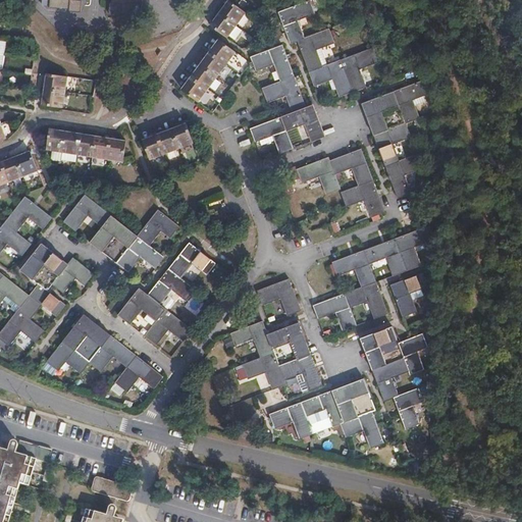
[(49,0),(49,8),(68,10),(69,11),(80,12),(81,11),(81,10),(82,1),(80,0),(111,0),(111,2),(110,4),(108,12),(109,14),(120,15),(121,14),(141,16),(142,0),(49,0)]
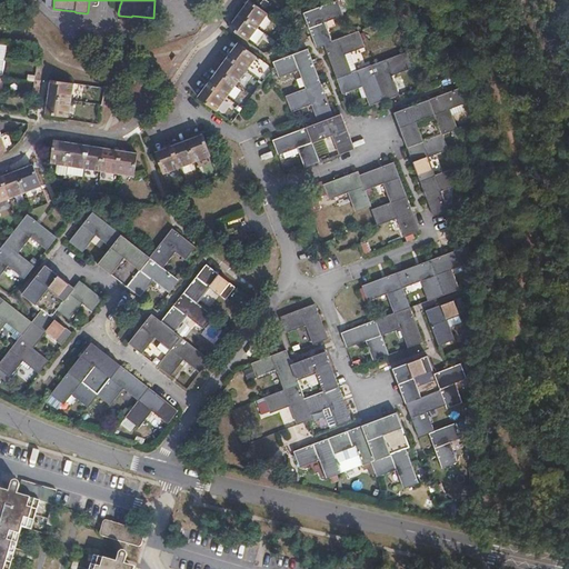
[(250,0),(249,0),(239,15),(258,28),(268,13),(250,0)]
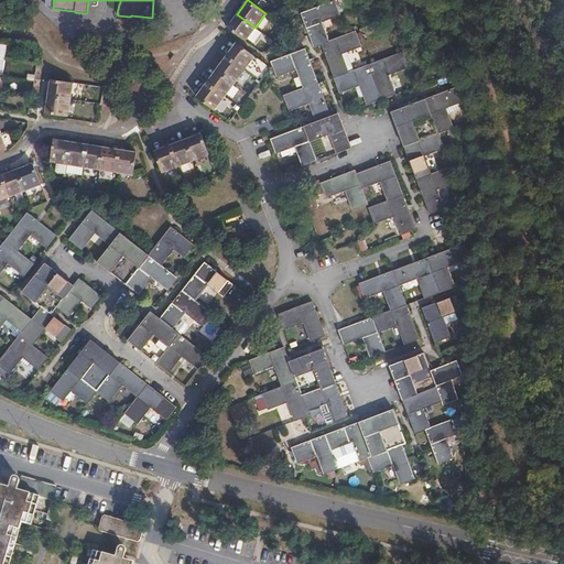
[(314,47),(322,45),(329,42),(322,22),(340,15),(338,10),(336,3),(335,0),(301,13),(314,47)]
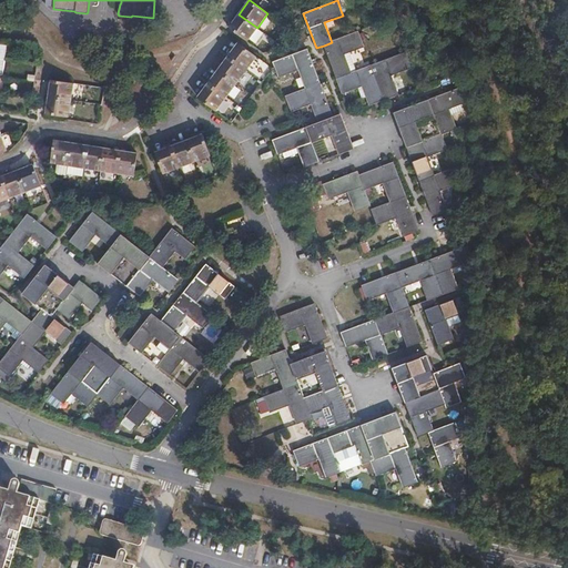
[(257,28),(239,14),(229,28),(247,41),(249,38),(256,28),(257,28)]
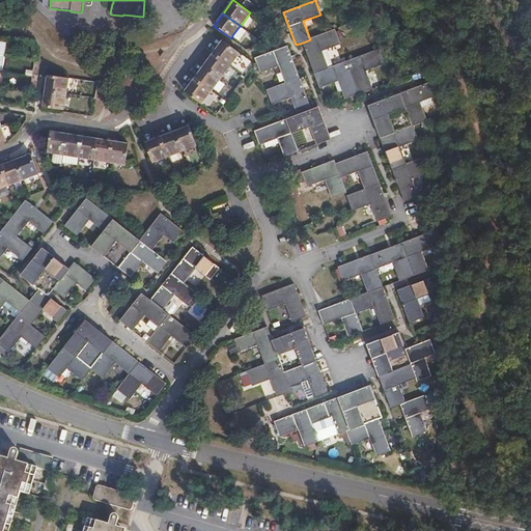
[(240,26),(232,35),(240,40),(247,31),(240,26)]
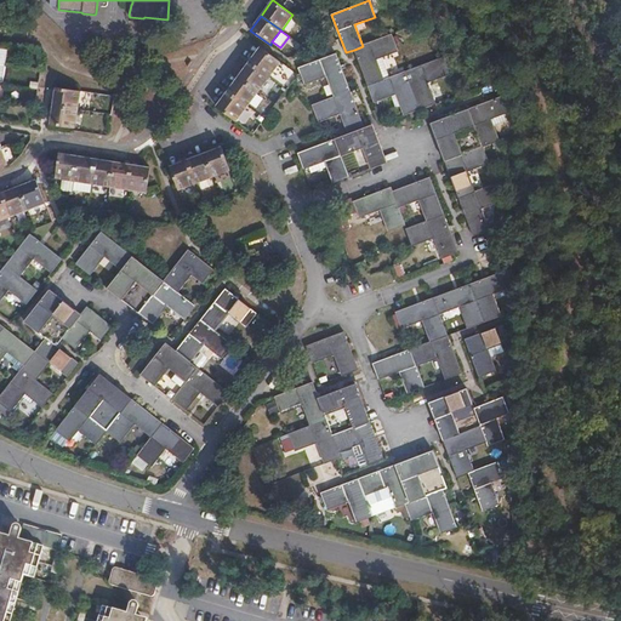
[(363,46),(354,50),(369,87),(385,81),(377,60),(398,52),(394,44),(393,38),(392,35),(363,46)]
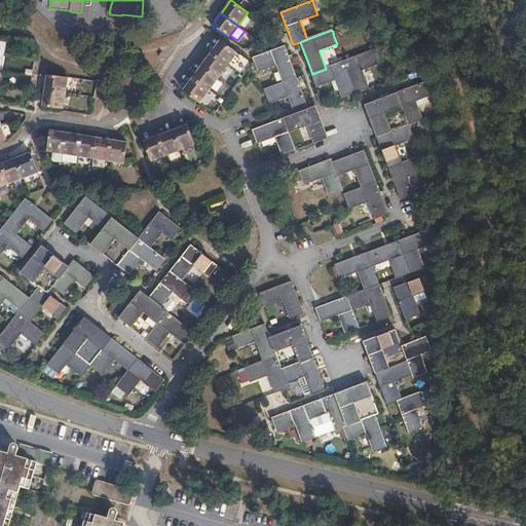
[(221,40),(211,52),(215,55),(225,43),(221,40)]
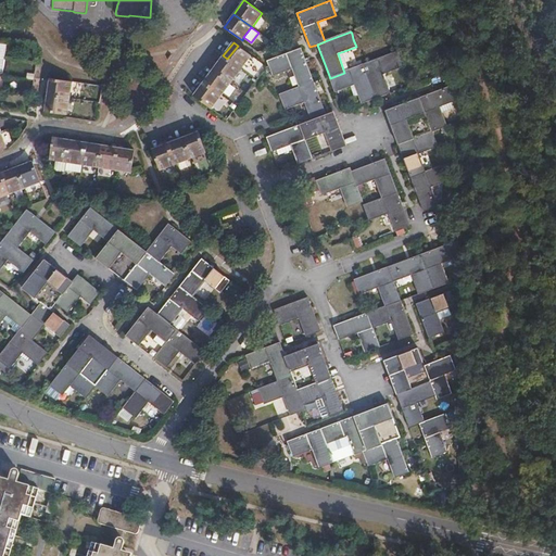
[(238,46),(227,59),(241,70),(251,55),(238,46)]
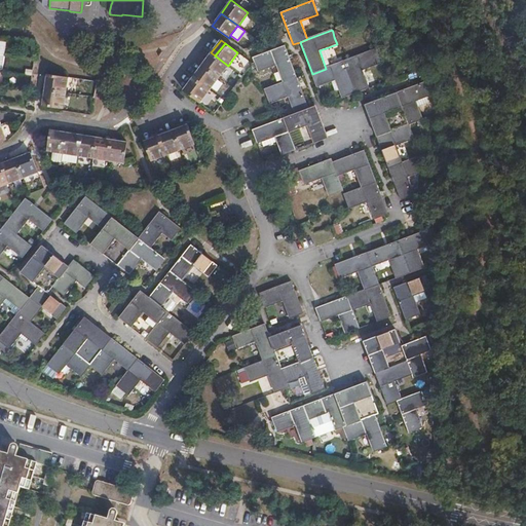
[(278,65),(285,82),(297,77),(285,45),(253,57),(258,71),(278,65)]
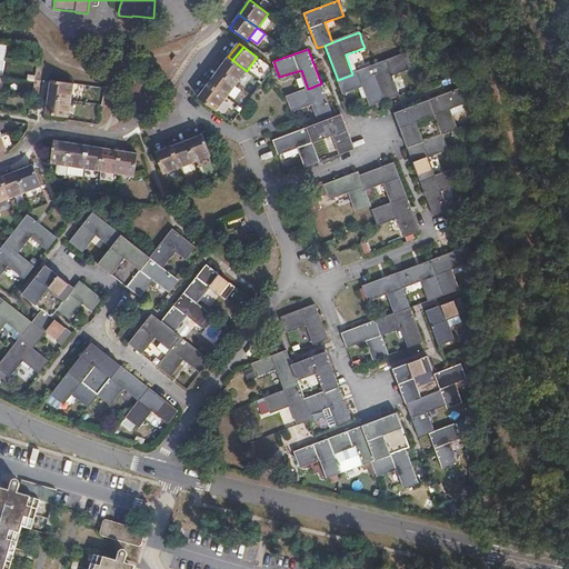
[(372,67),(385,100),(397,96),(390,76),(412,68),(407,52),(372,67)]
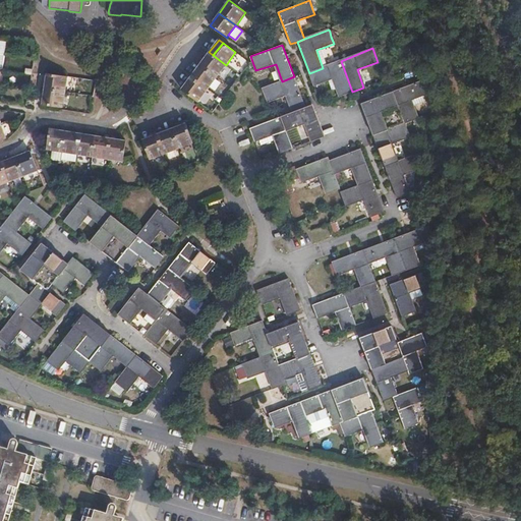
[(209,52),(199,64),(204,67),(213,55),(209,52)]
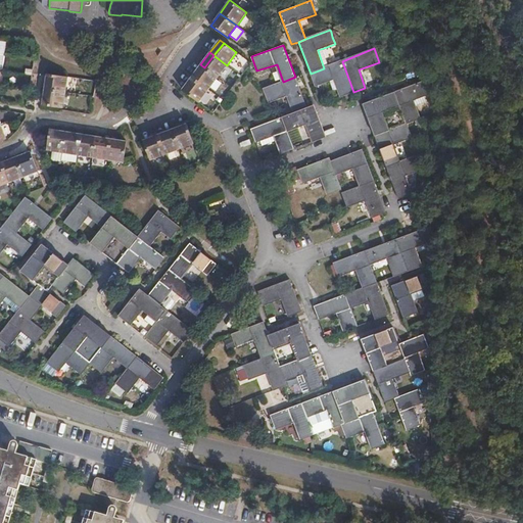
[(214,55),(204,67),(218,78),(227,65),(214,55)]
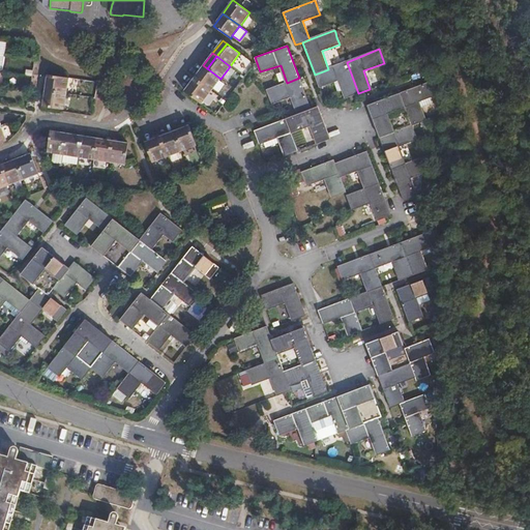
[(328,69),(315,75),(320,87),(339,81),(346,98),(358,93),(347,62),(328,69)]
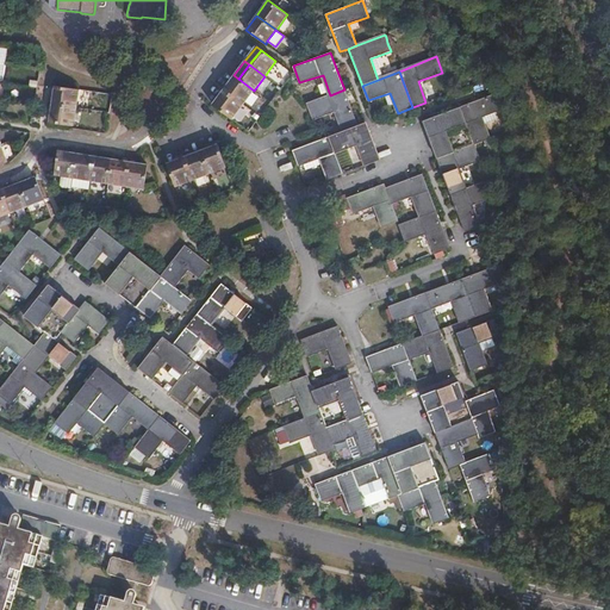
[(234,75),(223,89),(228,93),(238,79),(234,75)]
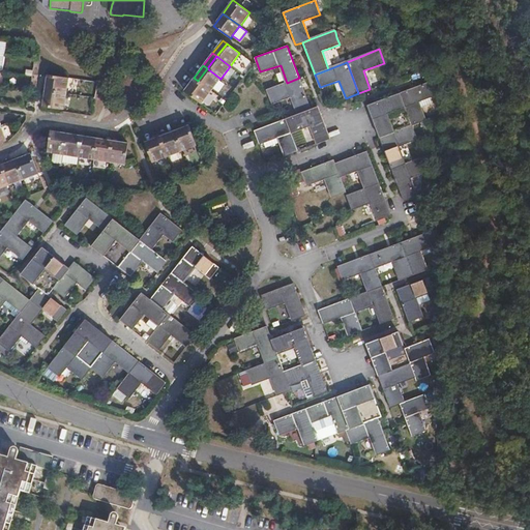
[(207,68),(198,81),(211,91),(221,79),(207,68)]
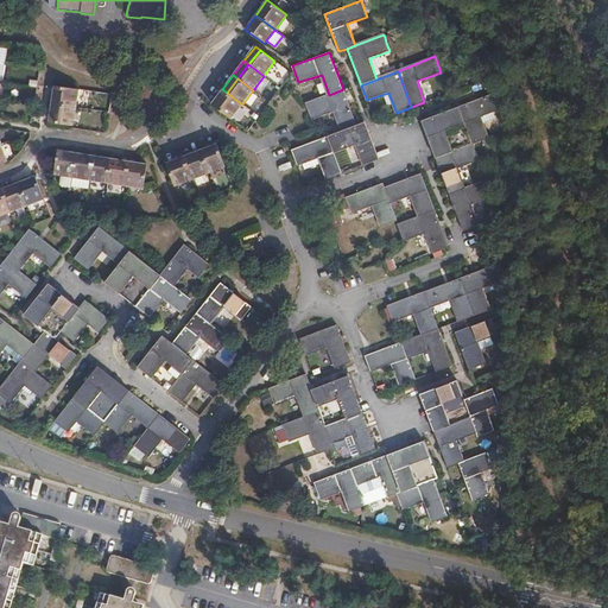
[(54,86),(51,103),(75,107),(76,105),(78,89),(54,86)]
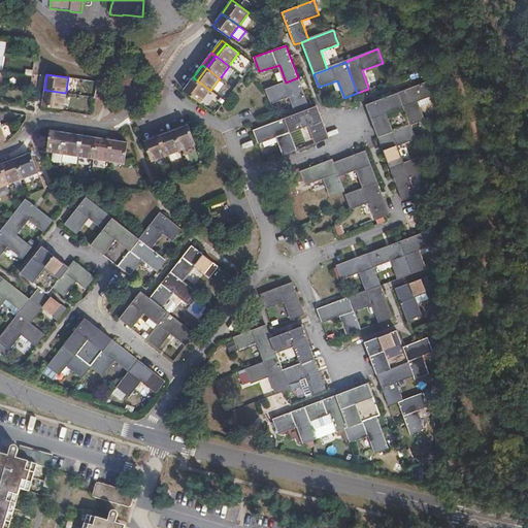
[(197,80),(193,77),(184,90),(188,93),(197,80)]
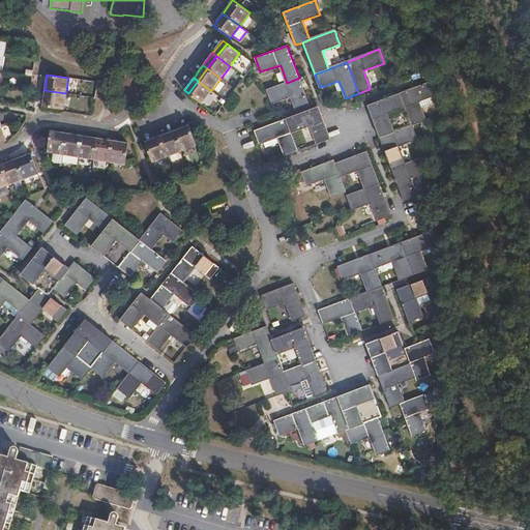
[(299,78),(287,83),(266,89),(272,105),(292,97),(298,114),(286,118),(298,151),(316,144),(303,112),(311,109),(303,90),(299,78)]
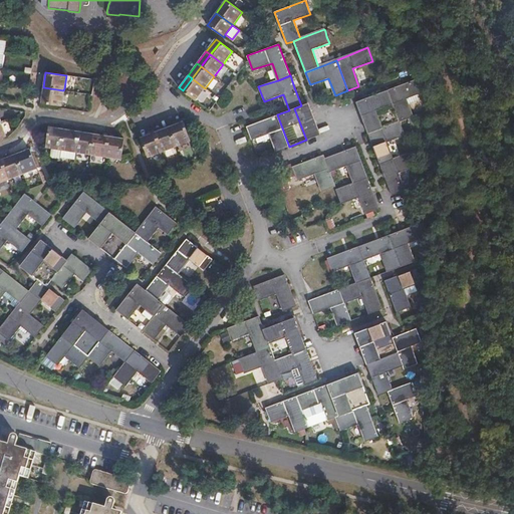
[(192,78),(183,90),(196,100),(205,88),(192,78)]
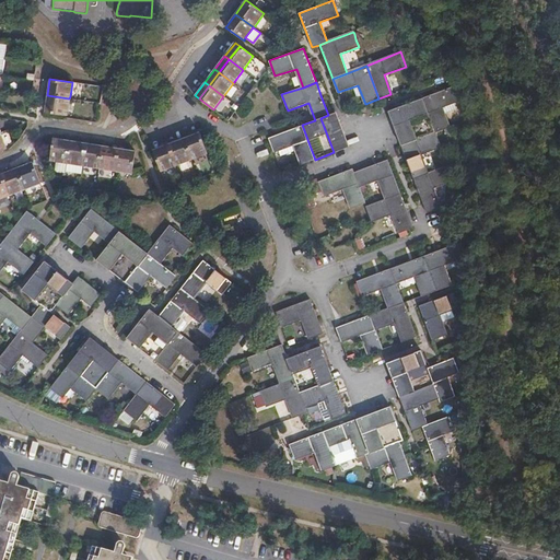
[(456,85),(422,98),(434,131),(444,128),(450,126),(445,115),(443,107),(455,103),(462,101),(456,85)]
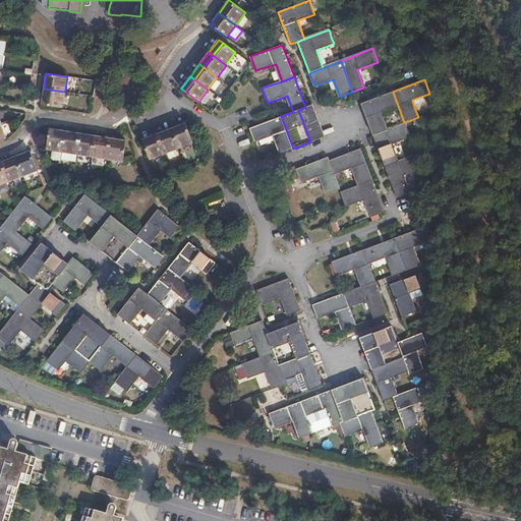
[(64,92),(44,89),(42,104),(62,108),(64,92)]
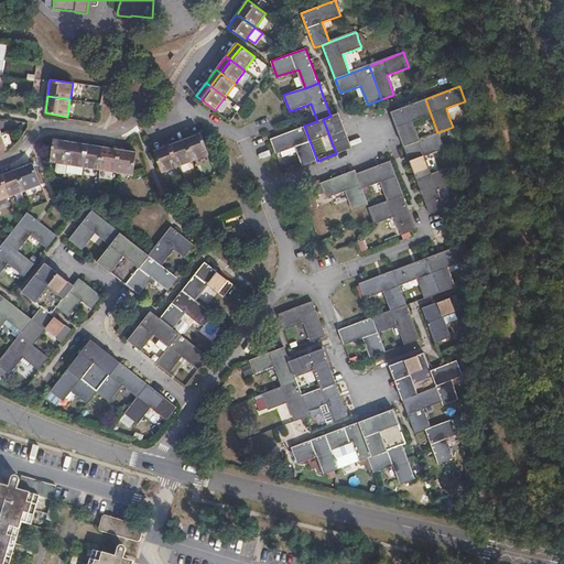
[(425,99),(407,106),(419,140),(437,132),(425,99)]
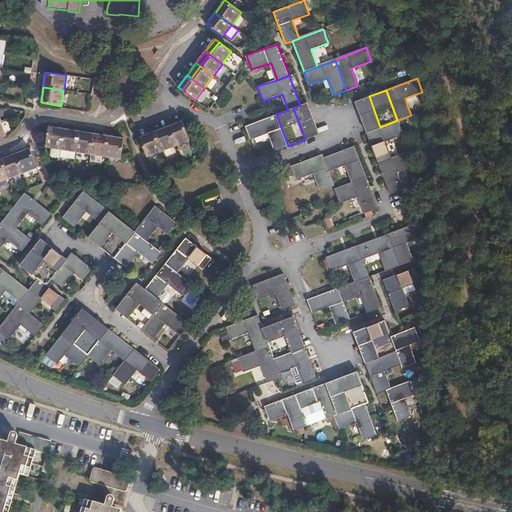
[(418,101),(416,94),(405,98),(407,105),(418,101)]
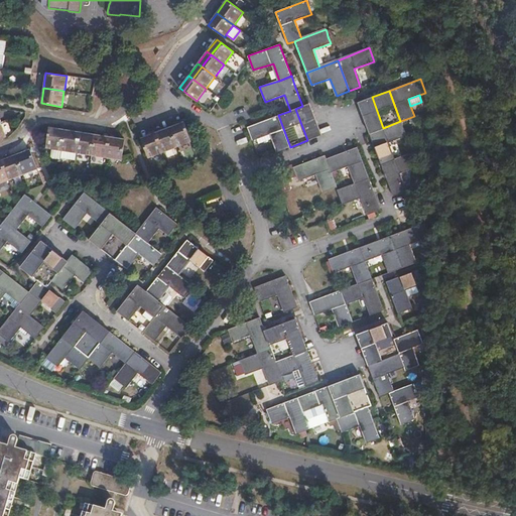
[(383,128),(372,97),(358,103),(369,133),(383,128)]
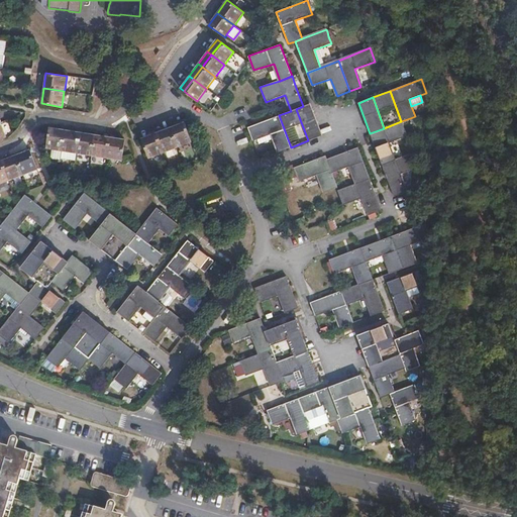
[(310,104),(303,106),(296,109),(308,140),(322,135),(310,104)]
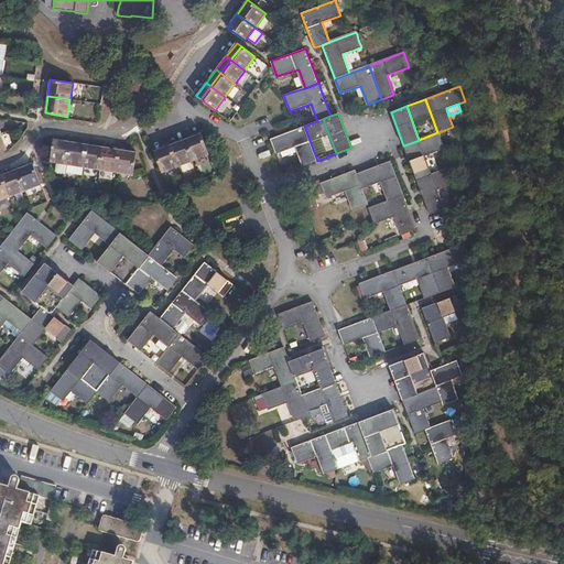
[(317,161),(304,126),(270,138),(277,154),(281,152),(295,147),(296,152),(302,166),(317,161)]
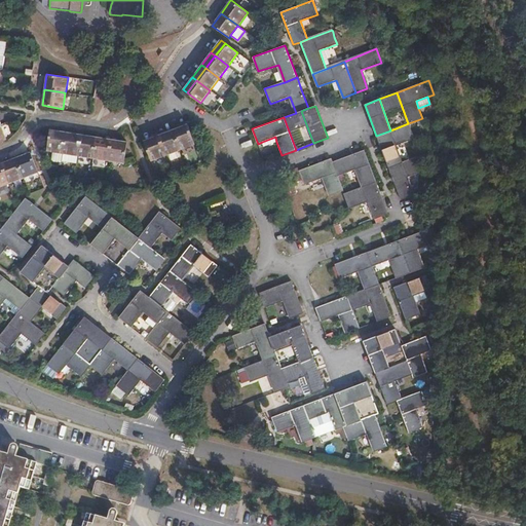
[(390,130),(376,136),(381,148),(388,167),(403,162),(396,145),(413,138),(408,123),(390,130)]
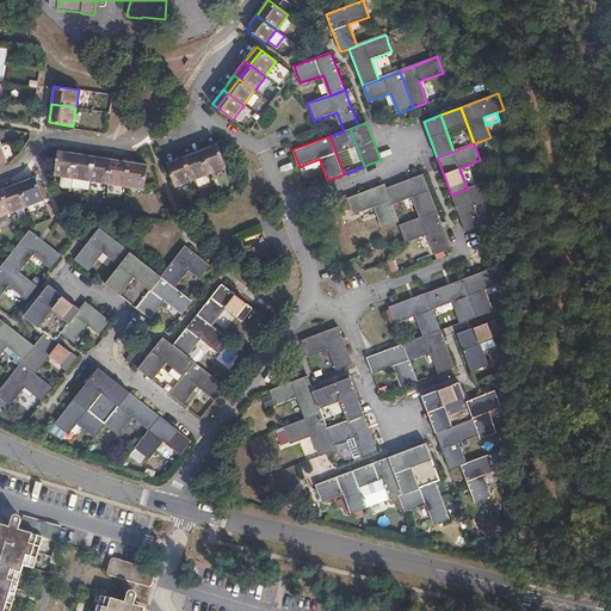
[(218,144),(201,150),(203,156),(221,150),(218,144)]
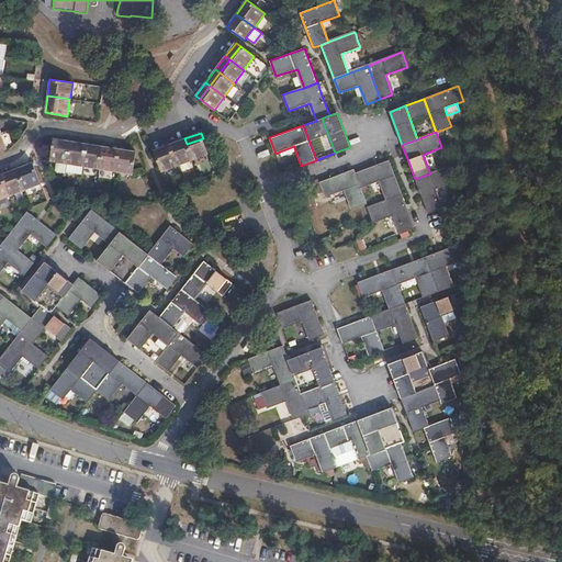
[(67,164),(70,142),(54,138),(49,160),(67,164)]
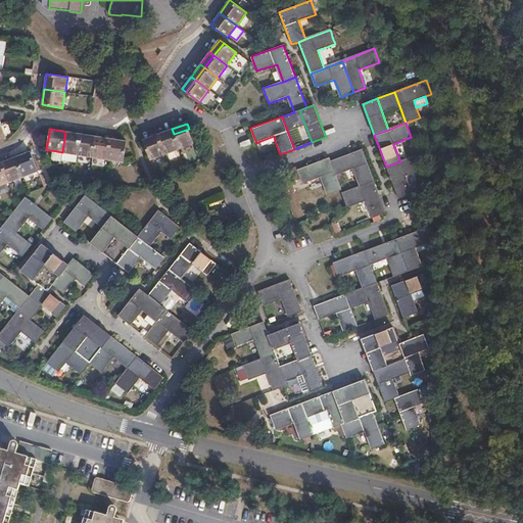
[(172,129),(157,135),(159,140),(167,137),(174,134),(172,129)]
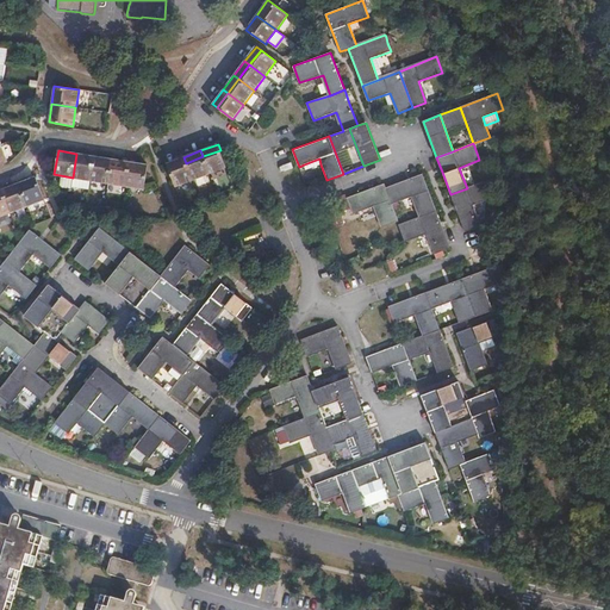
[(221,150),(203,156),(210,174),(226,168),(221,150)]
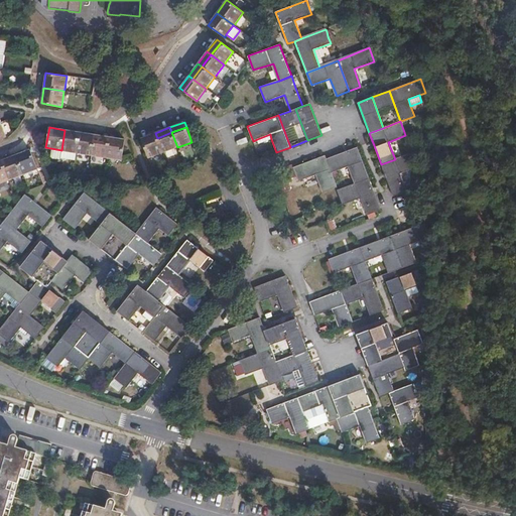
[(80,132),(65,130),(61,150),(76,152),(80,132)]
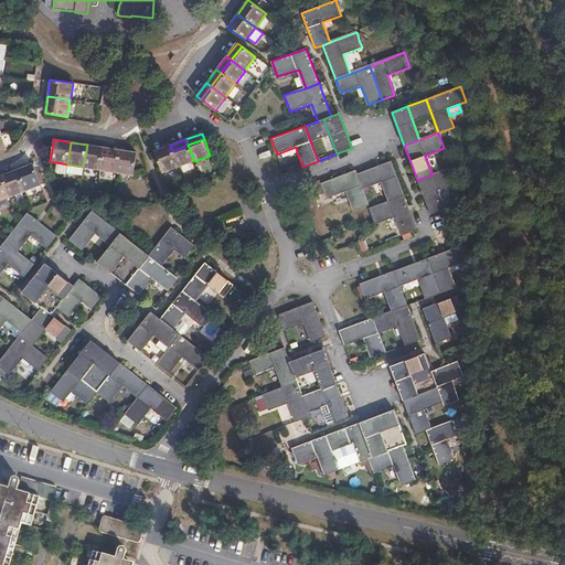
[(104,148),(87,145),(83,167),(99,170),(104,148)]
